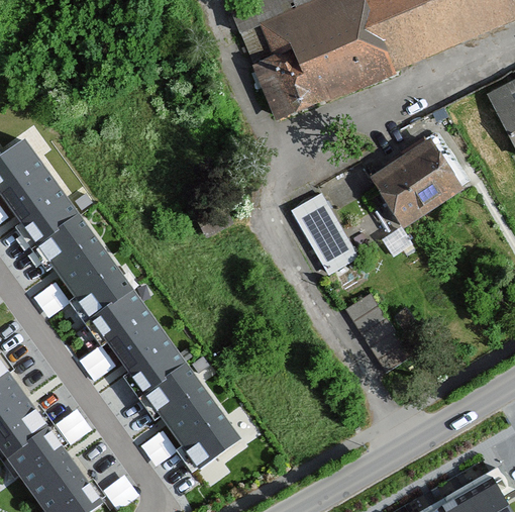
[(273,124),(514,18),(514,0),(247,0),(222,11),(273,124)]
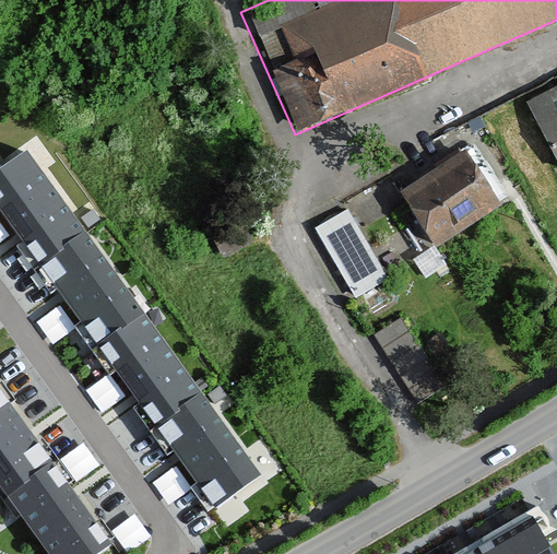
[(556,85),(522,104),(556,171),(556,85)]
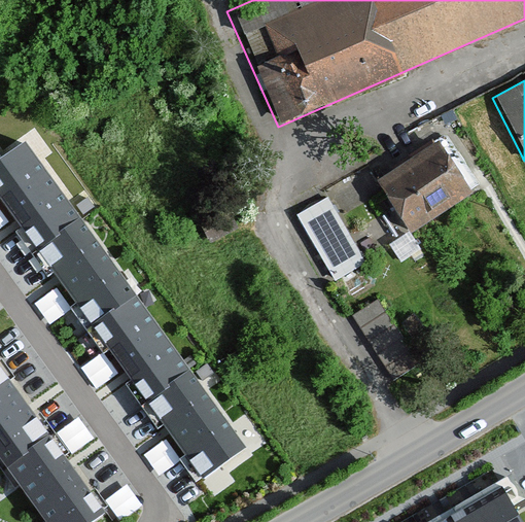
[(79,220),(22,143),(0,159),(0,200),(38,251),(79,220)]
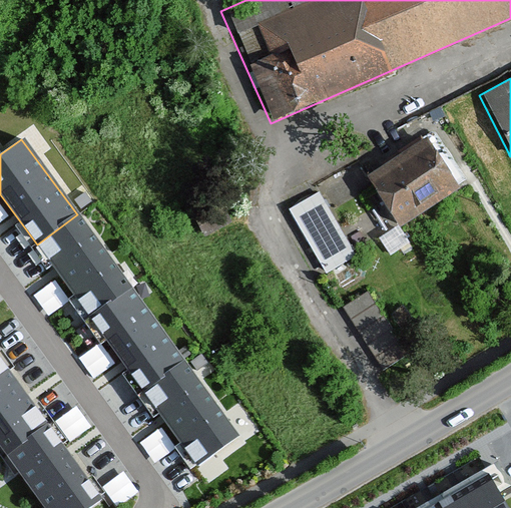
[(367,174),(398,227),(459,192),(429,139),(367,174)]
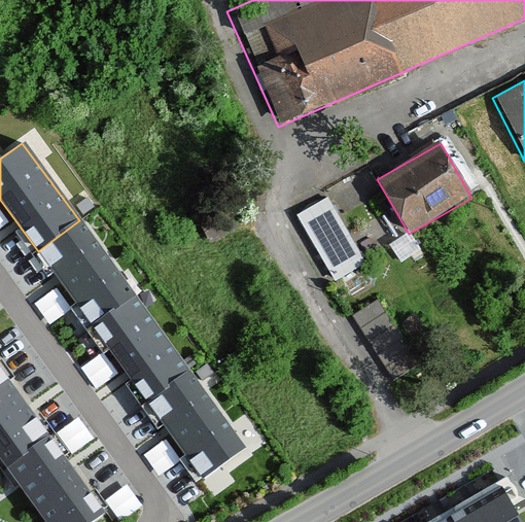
[(293,218),(336,280),(388,245),(368,215),(346,230),(324,198),(293,218)]
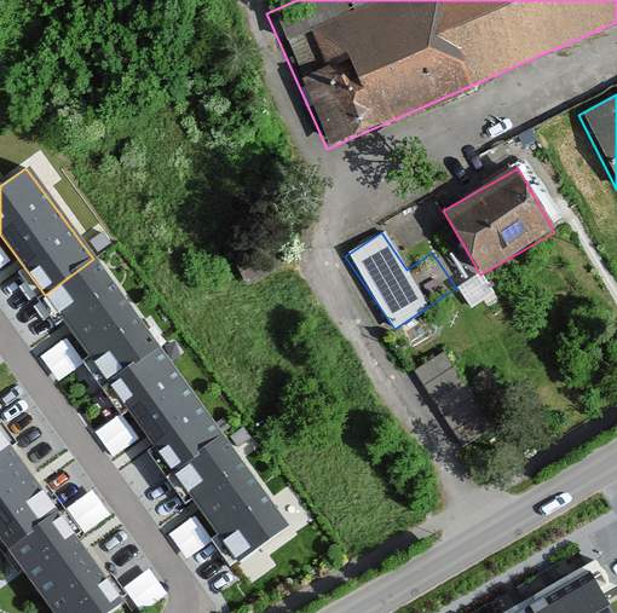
[(159,348),(93,259),(45,295),(110,383),(159,348)]
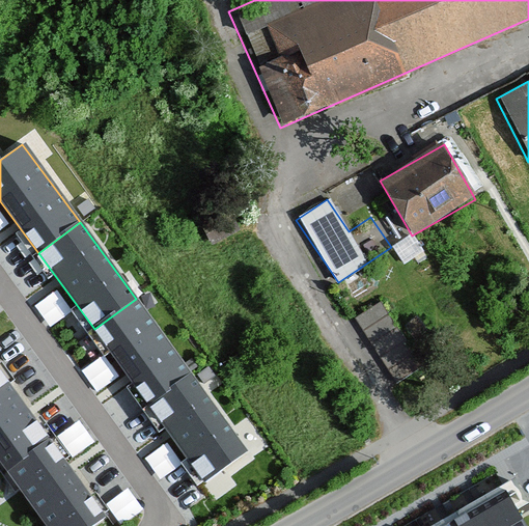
[(382,291),(357,306),(393,367),(418,352),(382,291)]
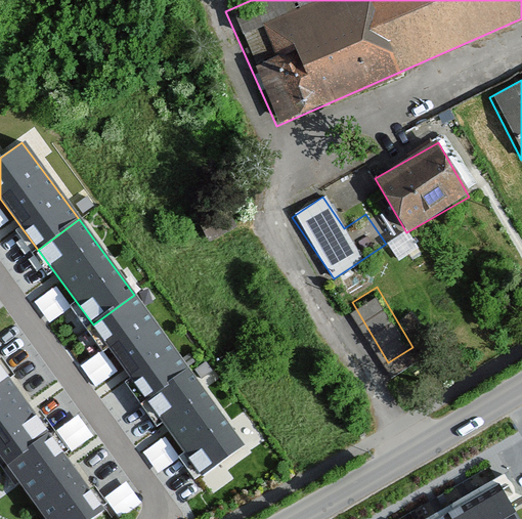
[(189,371),(134,295),(93,325),(148,400),(189,371)]
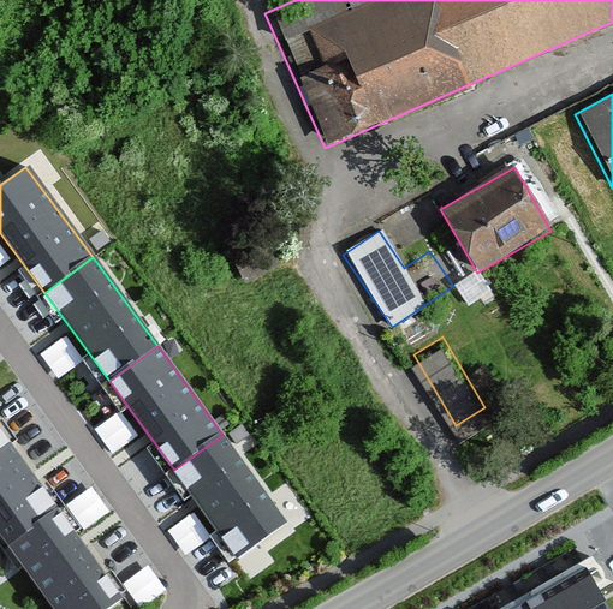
[(0,527),(6,536),(55,501),(0,424),(0,527)]
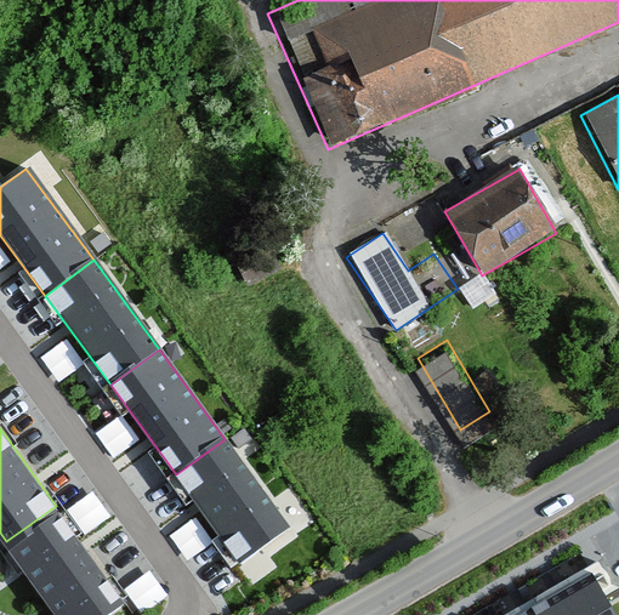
[(287,523),(225,439),(176,474),(238,558),(287,523)]
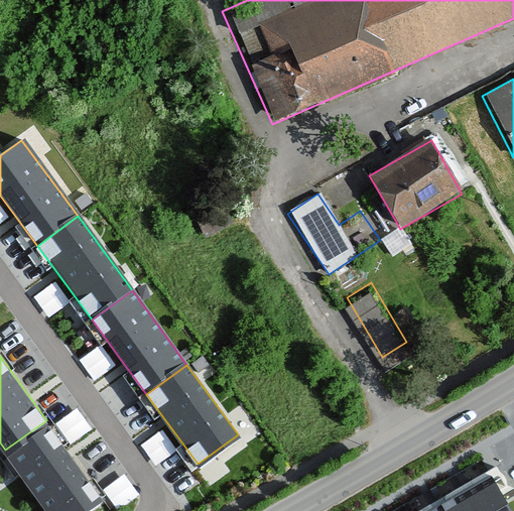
[(46,420),(5,450),(49,510),(83,510),(102,498),(46,420)]
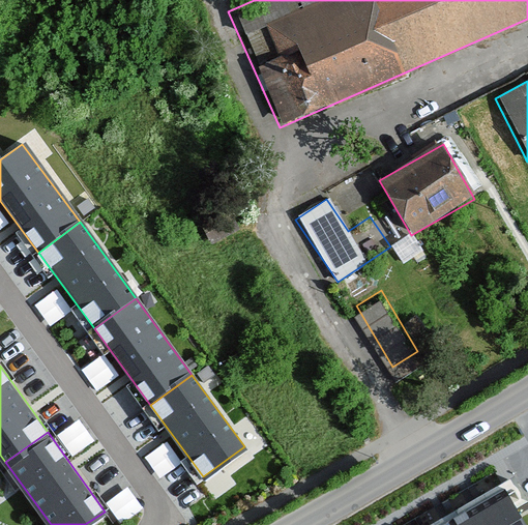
[(121,513),(142,497),(127,476),(106,492),(121,513)]
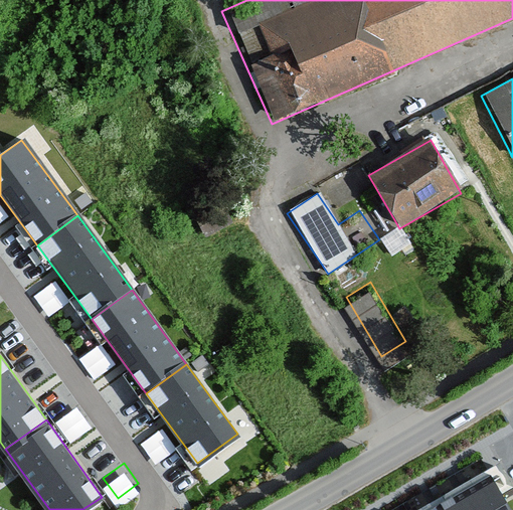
[(476,475),(413,509),(508,509),(484,468),(476,475)]
